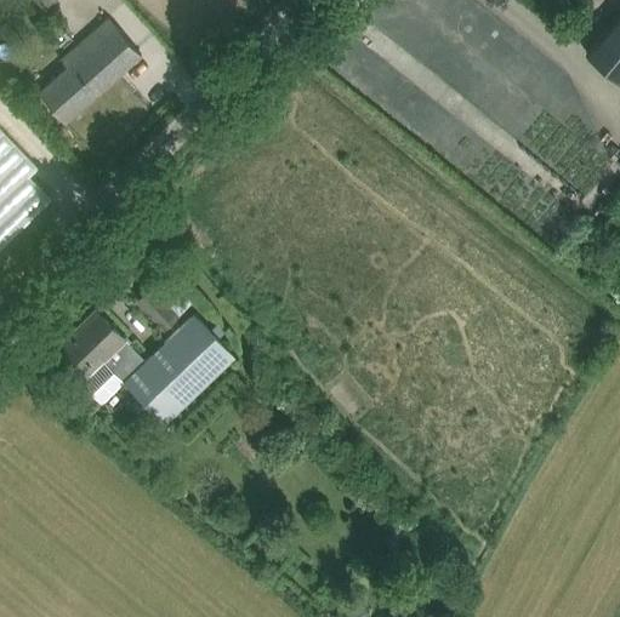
[(57,0),(34,0),(45,12),(57,0)]
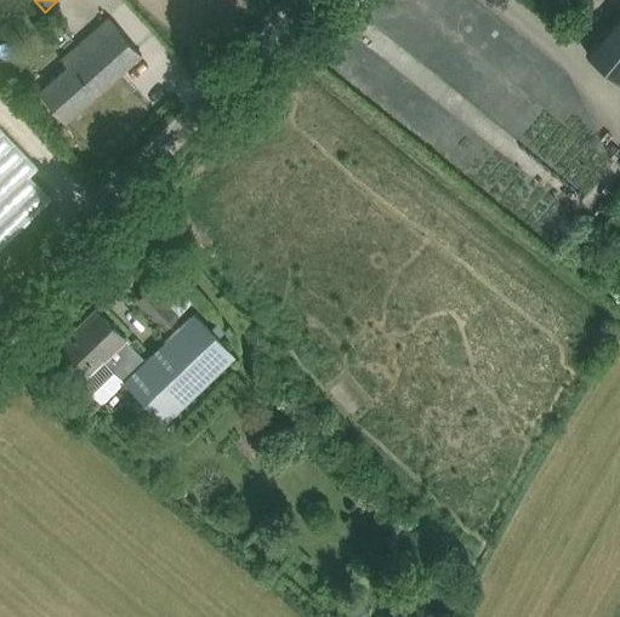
[(619,15),(587,56),(619,81),(619,15)]
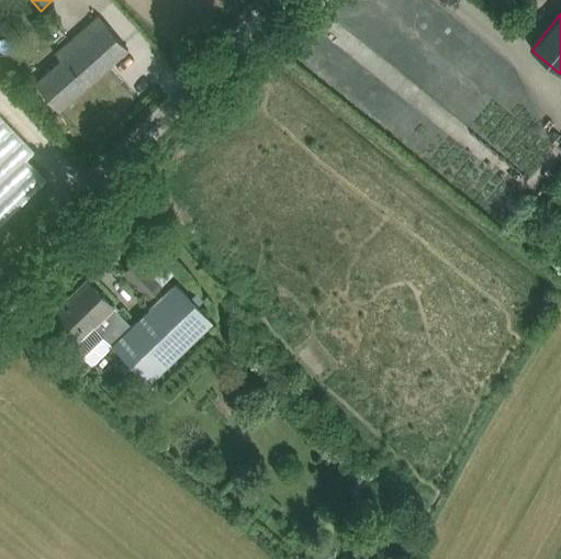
[(130,52),(114,36),(99,19),(57,57),(62,63),(36,87),(46,97),(60,113),(130,52)]
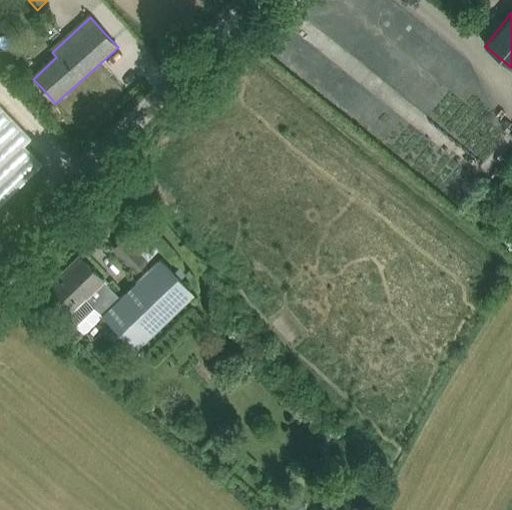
[(0,145),(6,149),(19,138),(24,129),(0,101),(0,145)]
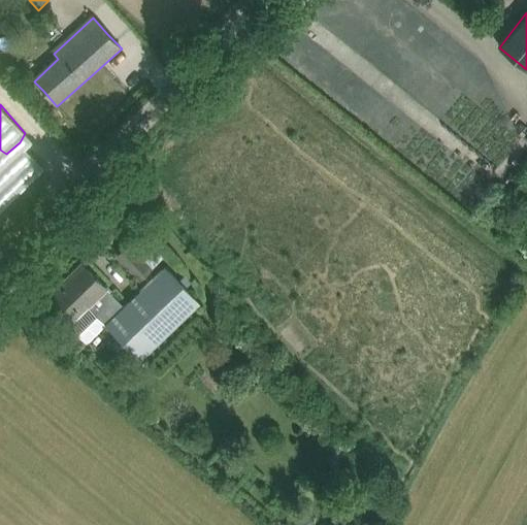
[(130,247),(118,259),(140,282),(153,270),(130,247)]
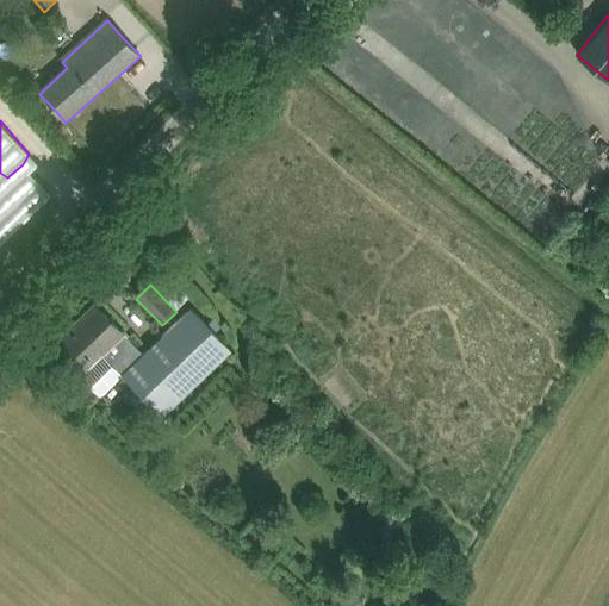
[(231,353),(209,329),(192,311),(143,357),(95,307),(53,350),(68,367),(81,380),(84,378),(103,395),(125,374),(166,416),(231,353)]
